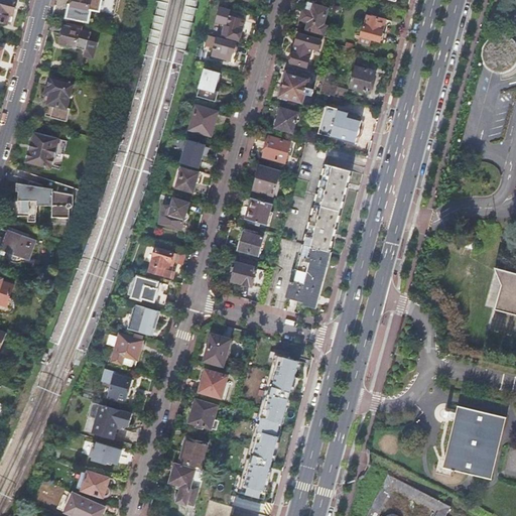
[(0,0),(0,22),(6,24),(9,14),(12,15),(16,0),(0,0)]
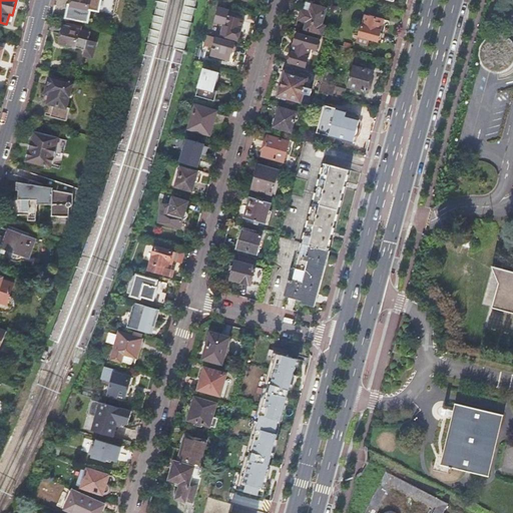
[(68,6),(65,20),(88,25),(91,11),(99,13),(101,0),(72,0),(71,6),(68,6)]
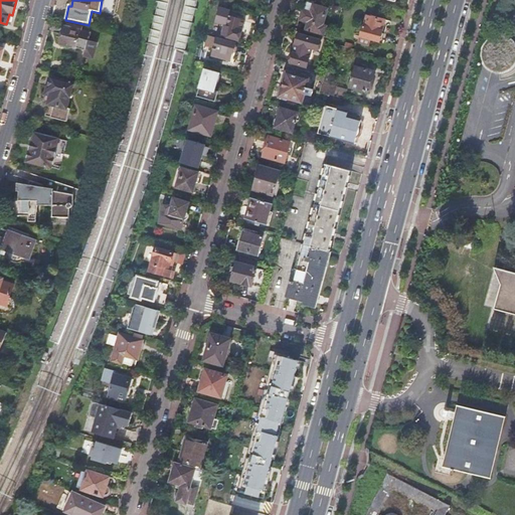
[(158,0),(153,21),(148,42),(156,45),(167,0),(158,0)]
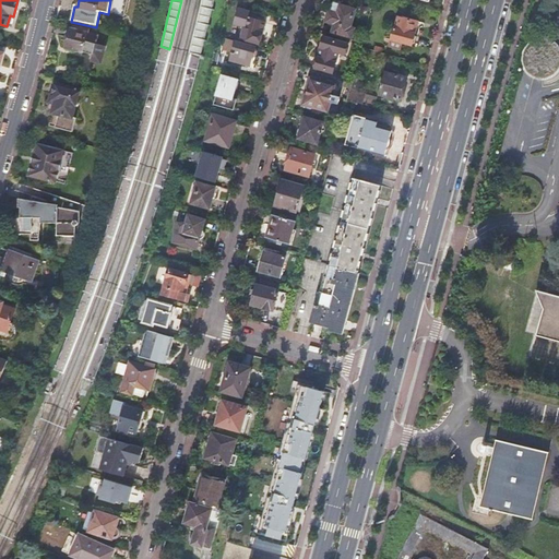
[(202,0),(190,51),(202,55),(213,0),(202,0)]
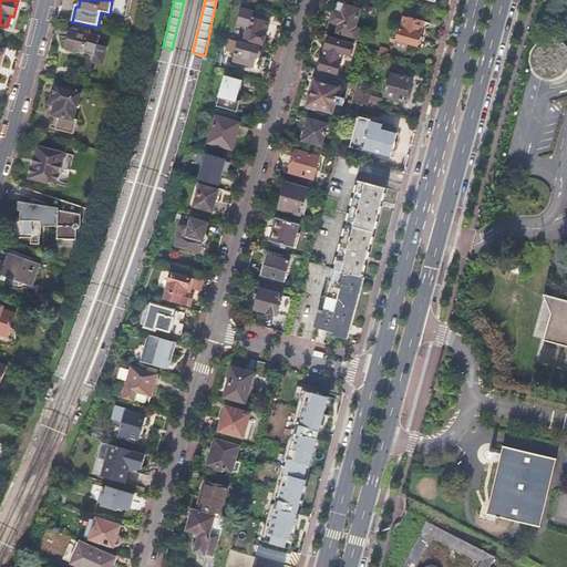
[(331,16),(331,17),(331,19),(332,20),(332,22),(339,24),(337,32),(356,38),(358,29),(354,28),(360,9),(344,4),(342,13),(334,11),(334,13),(332,13),(331,16)]
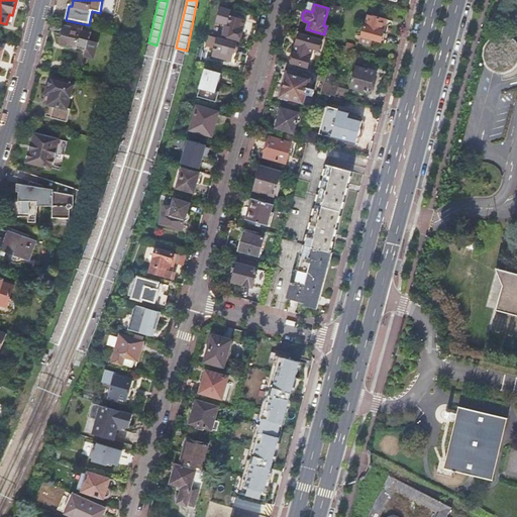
[(220,7),(216,21),(225,23),(222,34),(238,39),(239,37),(241,36),(242,30),(241,29),(244,20),(229,15),(230,10),(220,7)]
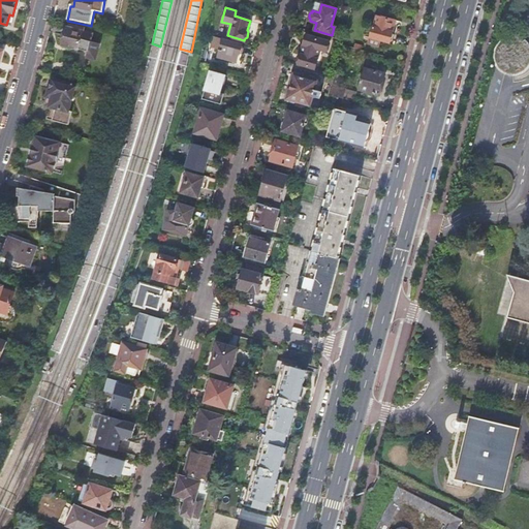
[(372,25),(369,37),(386,41),(392,39),(393,34),(391,31),(394,20),(376,14),(373,26),(372,25)]
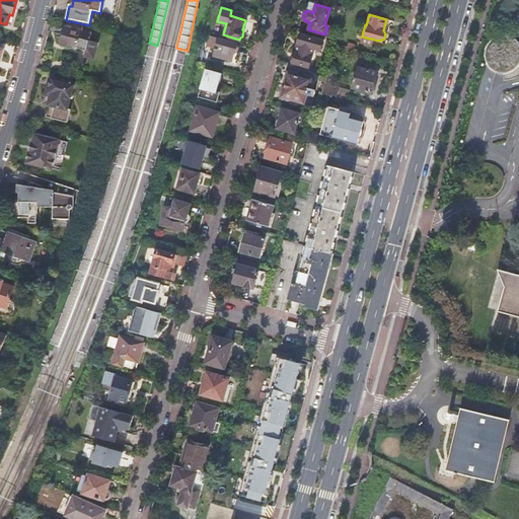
[(71,28),(68,27),(65,26),(63,35),(62,35),(61,36),(59,41),(60,43),(61,43),(60,45),(85,52),(84,58),(92,60),(97,44),(88,42),(90,33),(81,31),(82,28),(72,25),(71,28)]
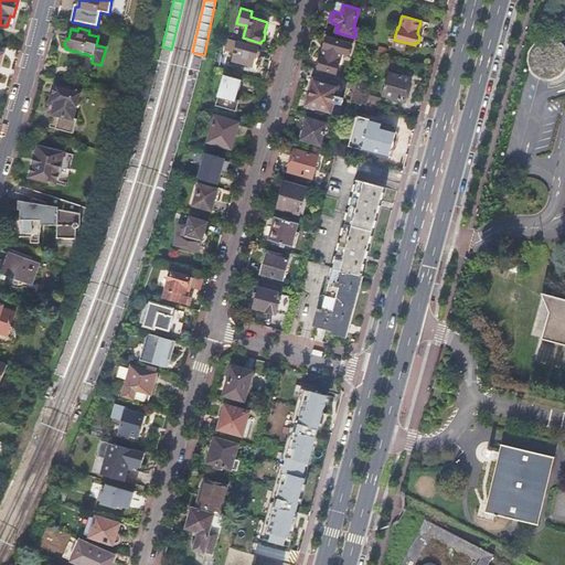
[(326,36),(322,48),(326,49),(323,57),(320,57),(319,59),(317,60),(316,64),(317,66),(317,68),(336,73),(341,53),(348,54),(351,44),(326,36)]
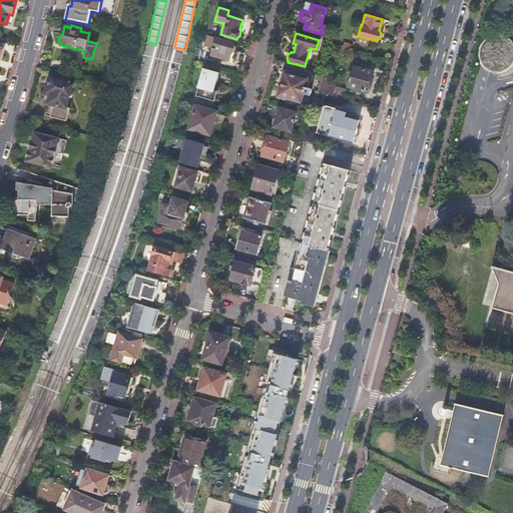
[(508,67),(510,65),(512,62),(512,61),(512,42),(511,40),(508,38),(506,36),(502,35),(499,34),(496,34),(492,35),(489,36),(486,38),(484,40),(482,43),(481,46),(480,50),(480,53),(480,57),(481,60),(483,63),(485,65),(488,67),(491,69),(494,70),(498,70),(501,70),(505,69),(508,67)]
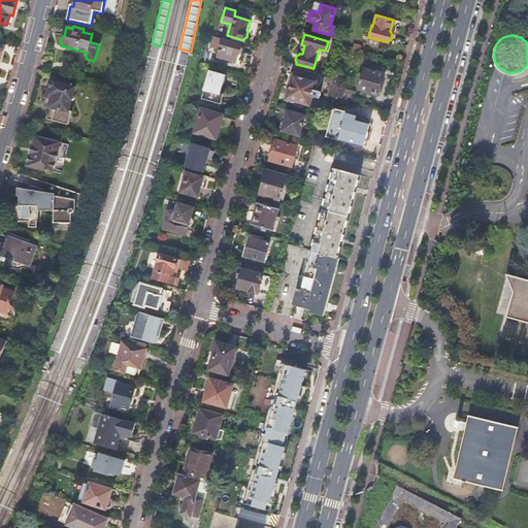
[(223,39),(218,57),(235,62),(237,55),(239,55),(240,53),(241,52),(242,52),(242,51),(243,50),(243,47),(242,47),(241,46),(242,44),(223,39)]
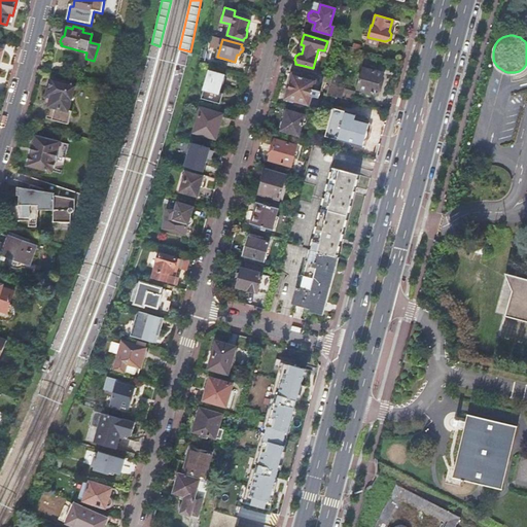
[(361,67),(356,89),(376,94),(381,73),(361,67)]
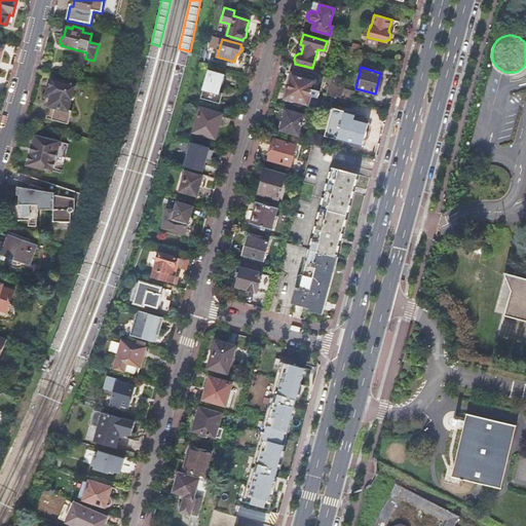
[(209,72),(202,89),(204,89),(203,95),(213,98),(215,92),(219,94),(224,76),(209,72)]
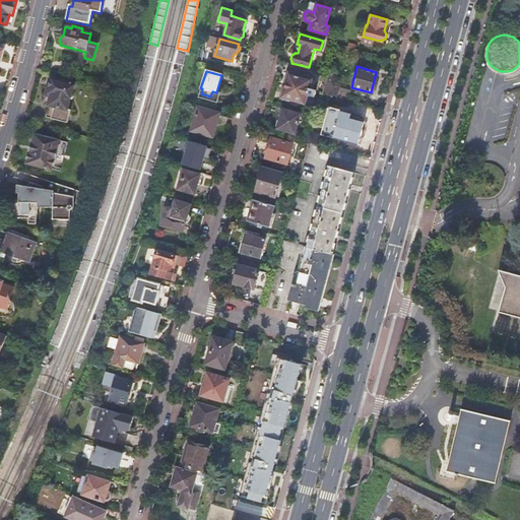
[(286,84),(282,95),(304,103),(308,89),(304,87),(306,78),(289,74),(286,75),(285,80),(286,84)]
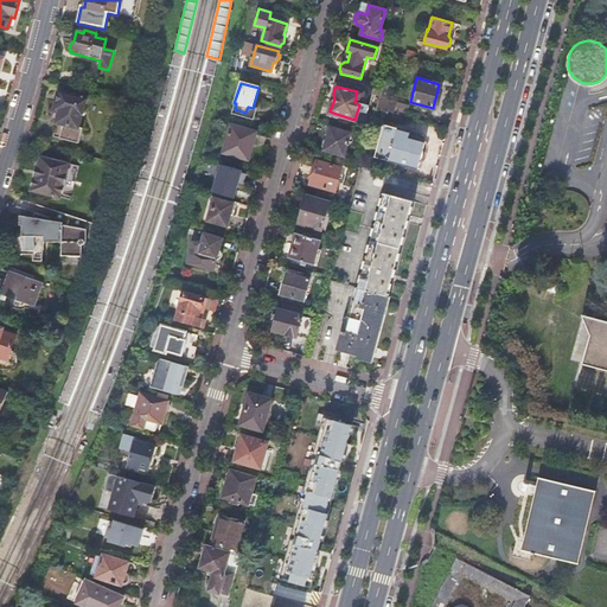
[(59,90),(57,103),(61,103),(58,110),(57,117),(59,122),(62,123),(58,138),(78,142),(82,127),(78,127),(87,97),(59,90)]
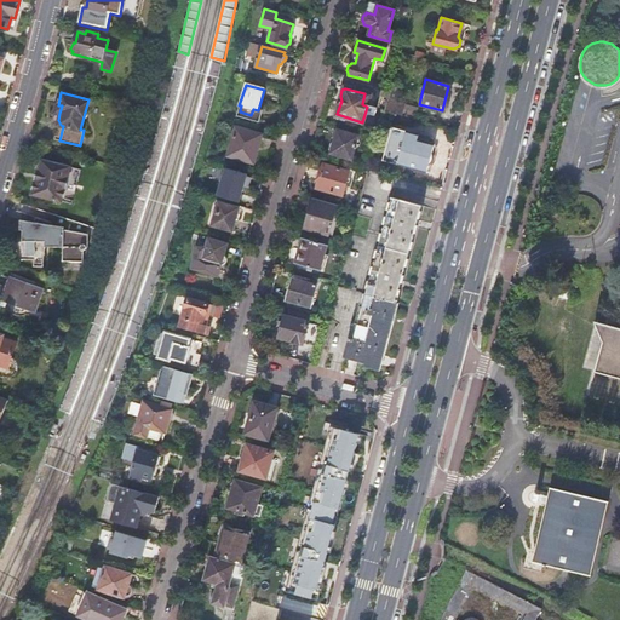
[(386,98),(384,110),(400,114),(402,104),(386,98)]
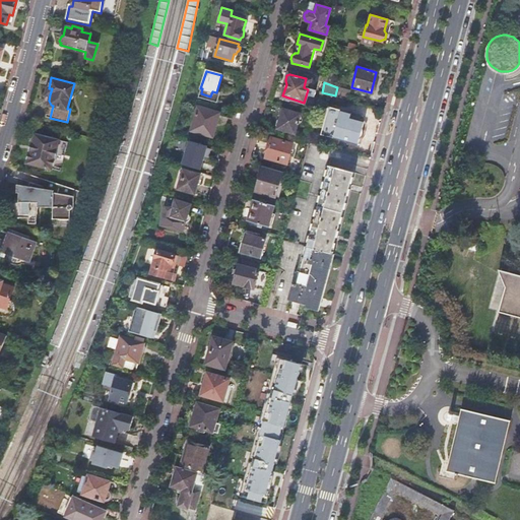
[(198,106),(190,130),(212,137),(219,114),(198,106)]
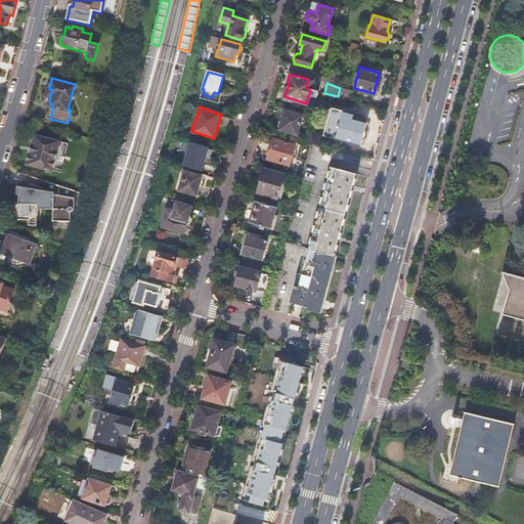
[(360,144),(366,122),(366,121),(361,120),(362,116),(352,114),(343,111),(342,112),(331,108),(324,134),(336,137),(336,138),(360,145),(360,144)]
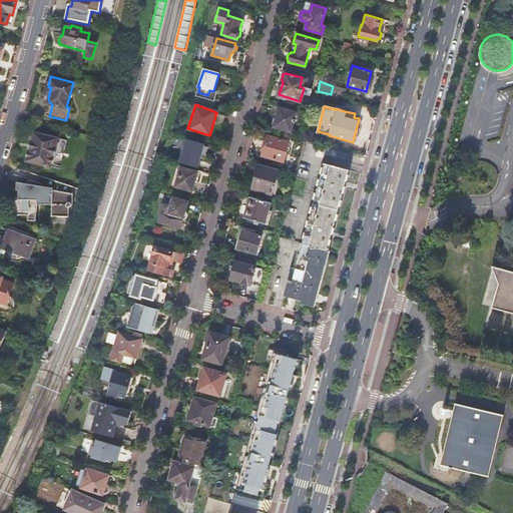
[(272,122),(274,124),(274,126),(290,131),(296,112),(279,107),(277,115),(273,117),(272,122)]
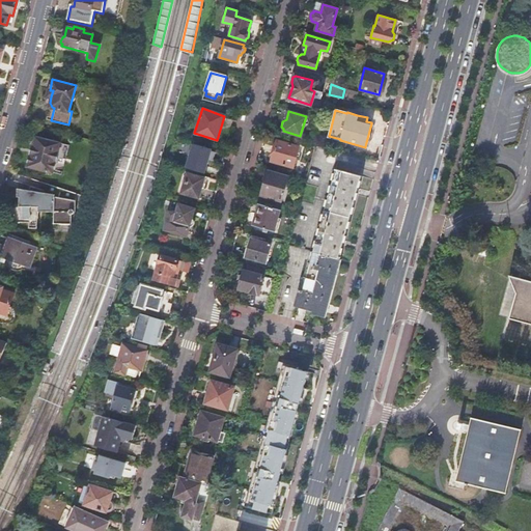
[(373,124),(371,123),(365,146),(368,146),(369,141),(370,141),(371,140),(372,140),(373,139),(374,138),(374,137),(374,136),(374,135),(374,134),(374,133),(373,132),(373,131),(372,131),(373,124)]
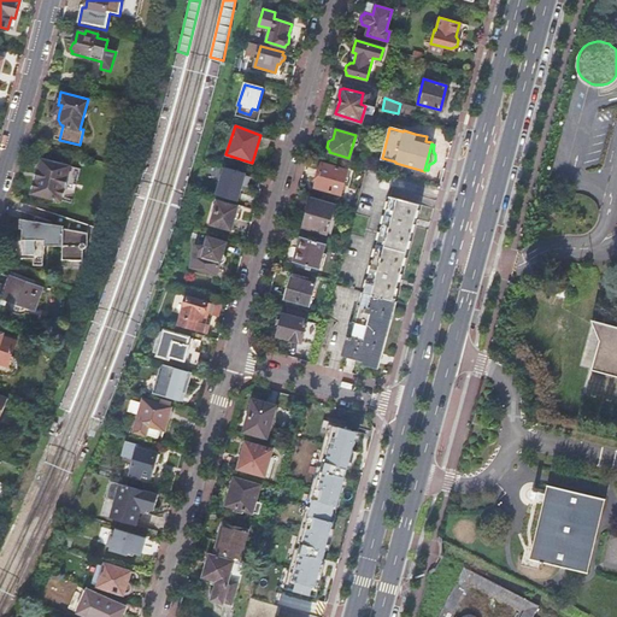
[(41,159),(33,192),(60,200),(69,166),(41,159)]
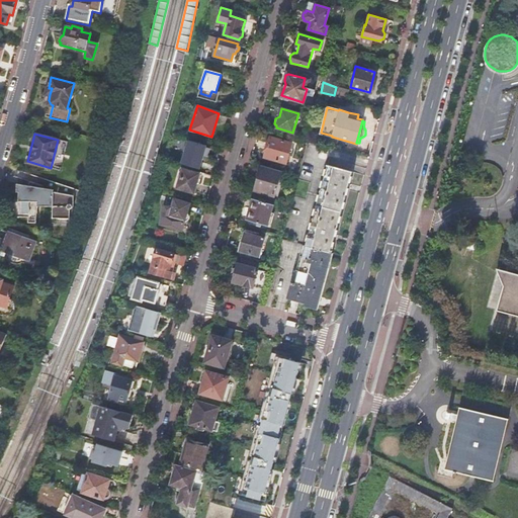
[(269,138),(263,158),(284,164),(290,144),(269,138)]
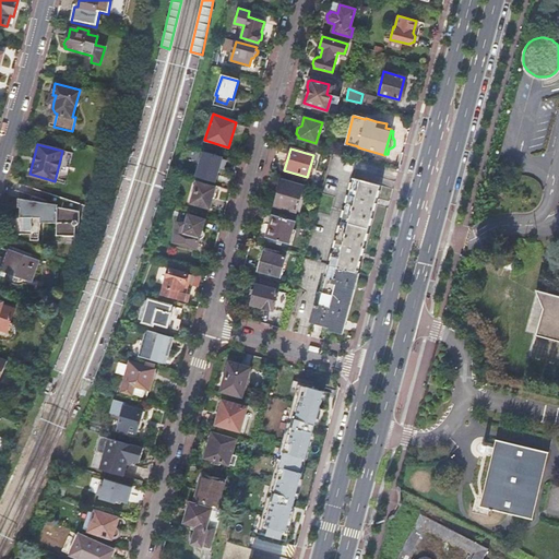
[(204,152),(199,169),(216,175),(218,167),(223,169),(226,161),(221,158),(222,157),(204,152)]
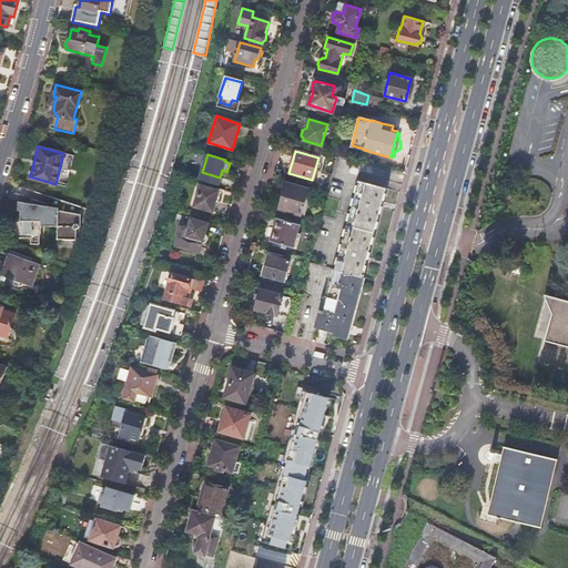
[(358,180),(335,270),(362,277),(385,186),(358,180)]
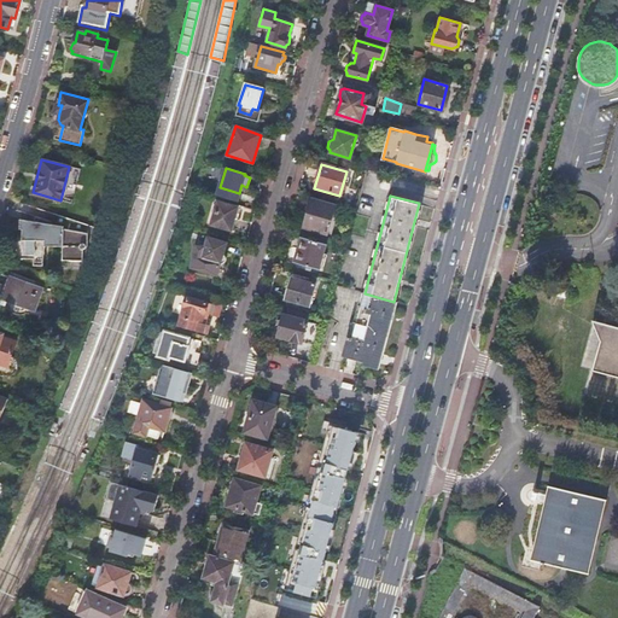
[(310,199),(303,227),(326,234),(334,207),(310,199)]
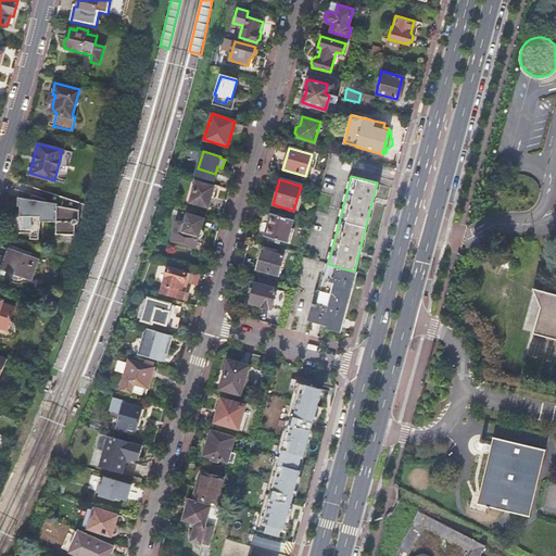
[(196,182),(190,202),(206,206),(213,187),(196,182)]
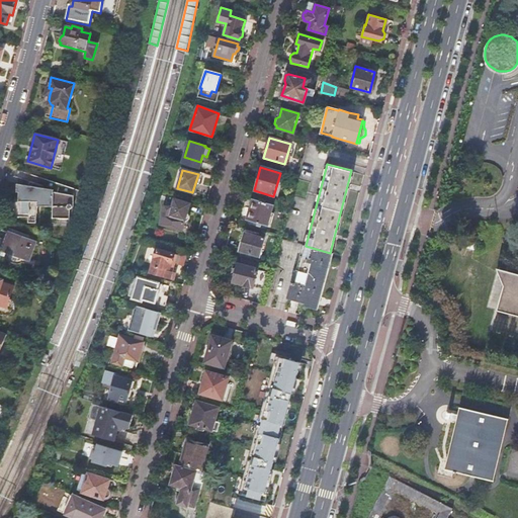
[(10,200),(10,217),(28,217),(28,223),(36,223),(38,205),(53,205),(52,218),(70,218),(70,206),(74,206),(74,195),(53,189),(53,187),(16,183),(16,192),(18,192),(18,201),(10,200)]
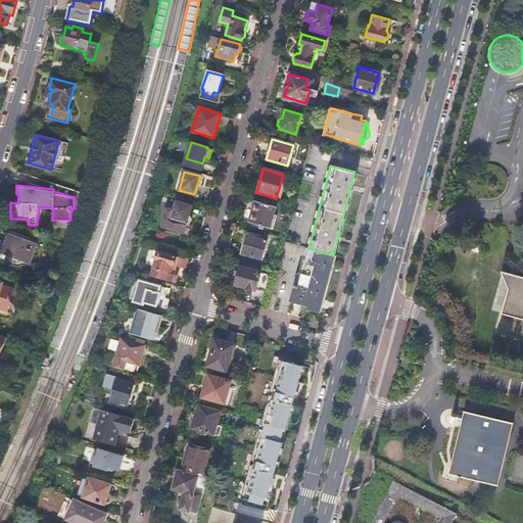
[(165,209),(162,220),(169,222),(167,228),(177,231),(178,229),(184,230),(185,225),(187,224),(189,222),(189,220),(189,218),(189,217),(188,215),(191,205),(176,200),(172,211),(165,209)]
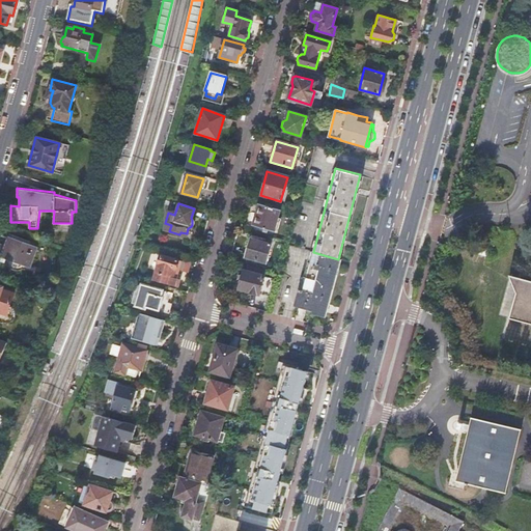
[(257,203),(251,225),(273,231),(279,210),(257,203)]
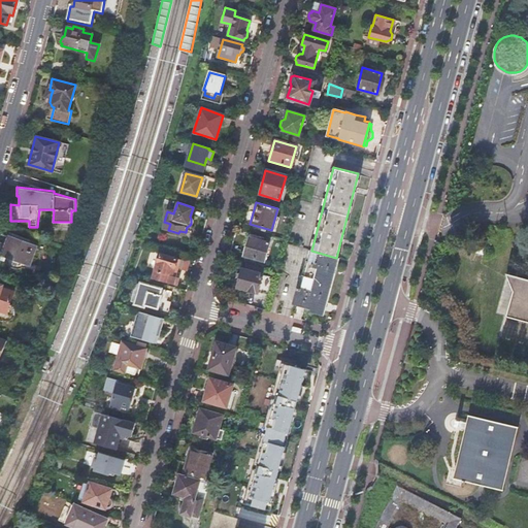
[(7,236),(0,257),(0,259),(4,261),(4,260),(7,261),(6,262),(7,263),(7,264),(9,265),(10,266),(13,268),(14,268),(17,268),(18,268),(20,267),(21,267),(22,266),(26,267),(27,264),(30,265),(36,246),(28,243),(29,239),(19,236),(18,239),(7,236)]
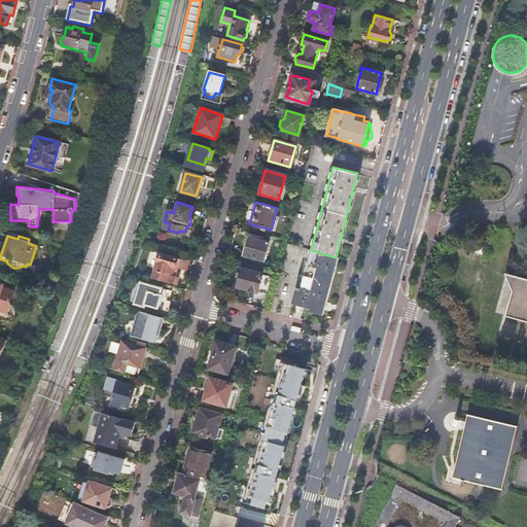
[(243,246),(242,252),(245,254),(244,256),(262,261),(268,244),(248,239),(247,245),(243,246)]
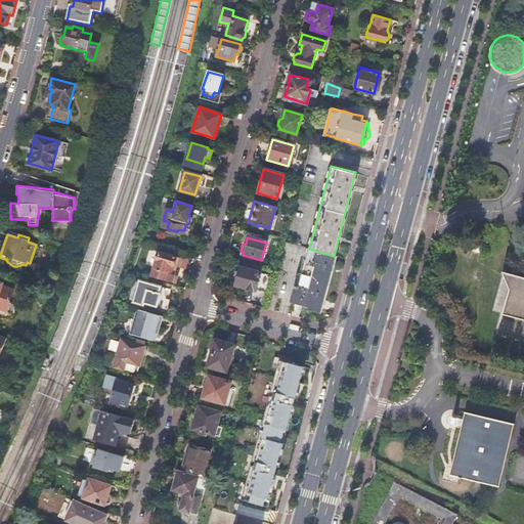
[(334,256),(309,249),(300,285),(295,284),(294,290),(305,293),(303,303),(320,307),(334,256)]
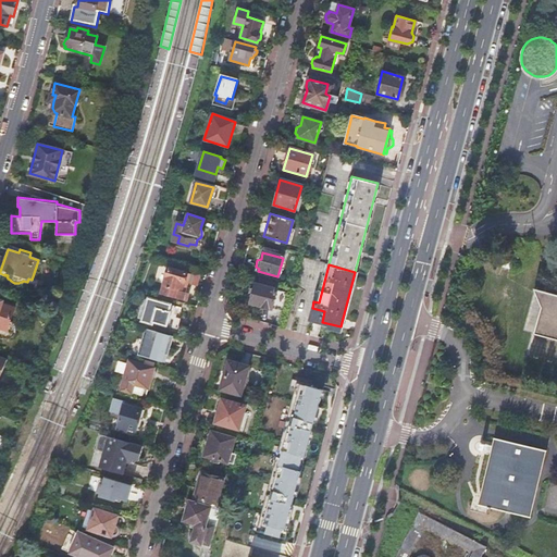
[(168,268),(162,286),(181,292),(184,284),(186,283),(188,277),(185,273),(168,268)]
